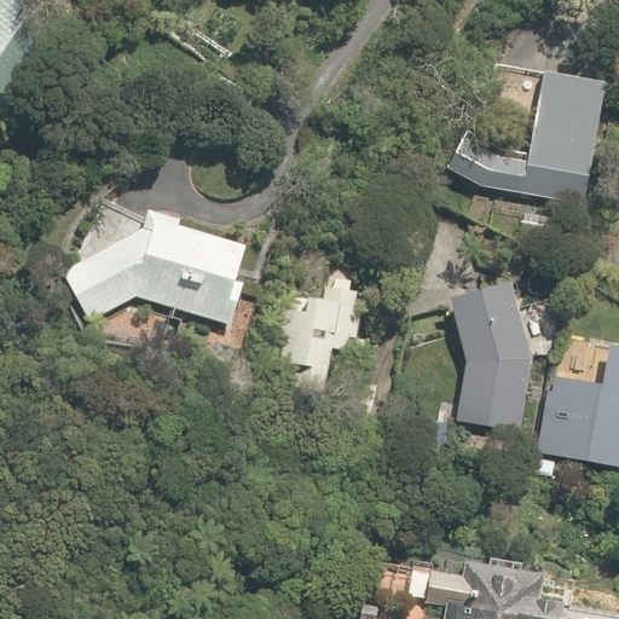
[(479,187),(583,204),(602,84),(541,73),(526,161),(496,156),(461,139),(446,167),(479,187)]
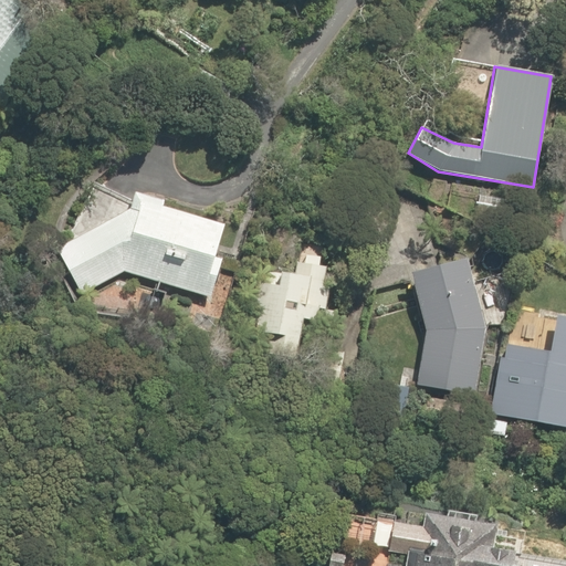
[(124,272),(211,297),(222,260),(215,258),(224,224),(164,207),(166,201),(136,192),(134,200),(95,182),(73,227),(90,231),(60,245),(81,293),(124,272)]
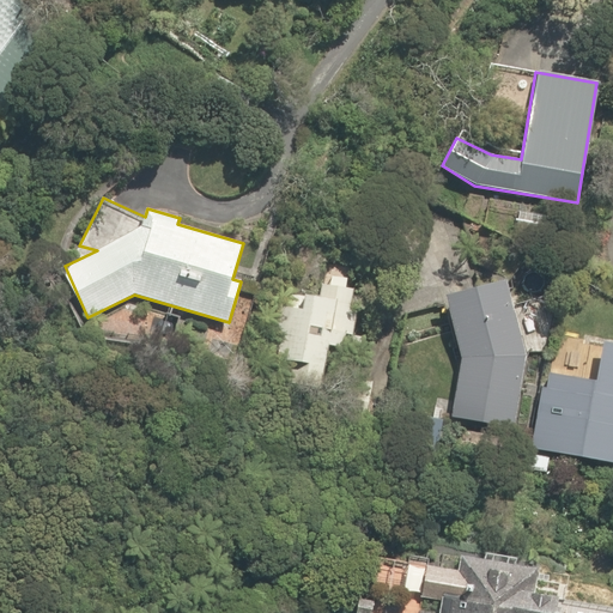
[(515,230),(547,236),(551,214),(519,210),(515,230)]
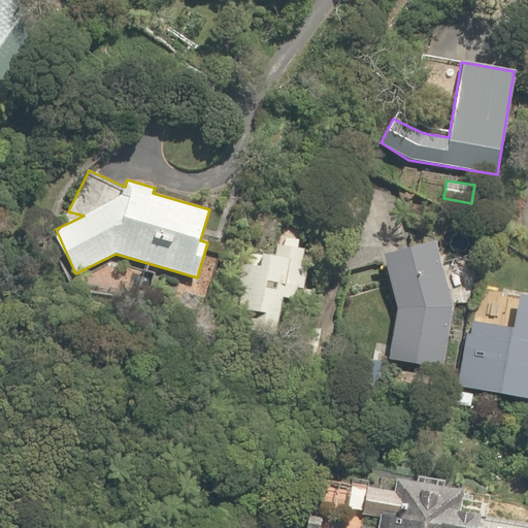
[(447,368),(453,314),(455,309),(442,250),(389,261),(400,311),(399,320),(395,362),(447,368)]
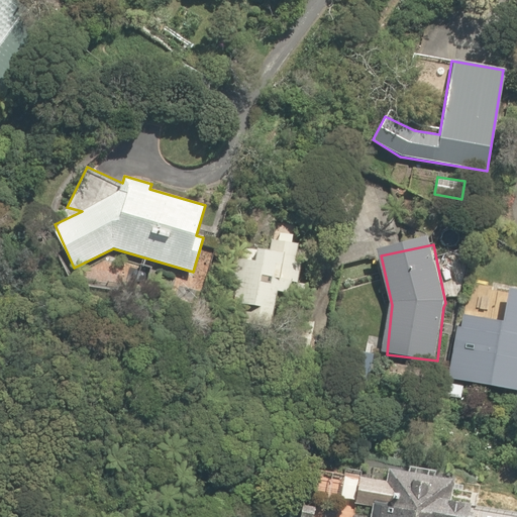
[(460,329),(449,381),(516,394),(516,293),(512,293),(503,337),(460,329)]
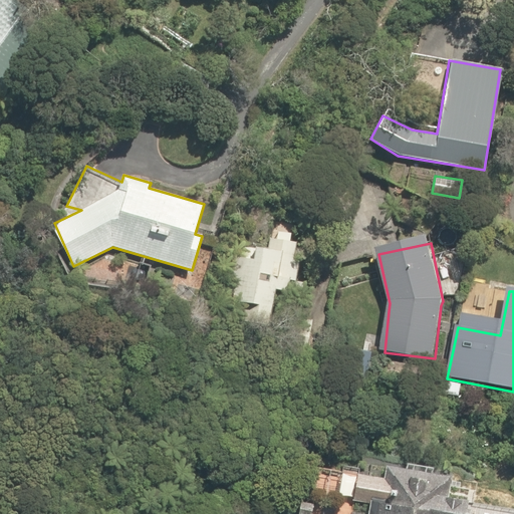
[(472,513),(477,488),(457,484),(459,476),(371,461),(369,471),(352,468),(350,483),(316,477),(311,502),(301,500),(298,513),(472,513)]
